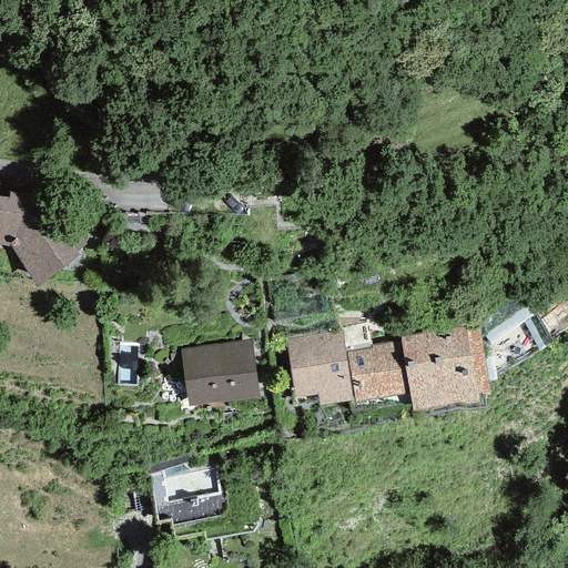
[(8,198),(0,196),(0,245),(11,247),(37,286),(80,257),(40,196),(9,192),(8,198)]
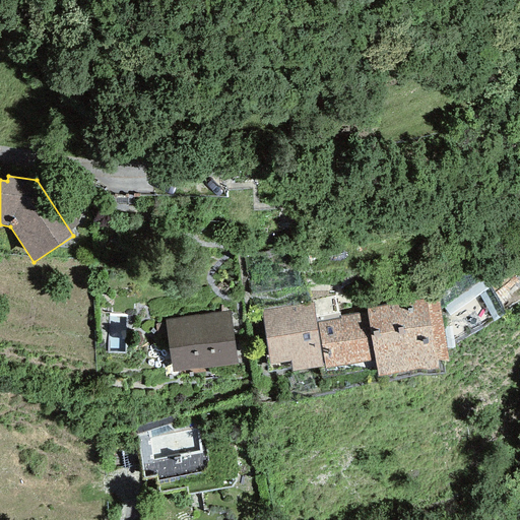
[(427,300),(367,309),(367,313),(375,362),(377,377),(438,368),(437,363),(448,361),(439,303),(428,305),(427,300)]
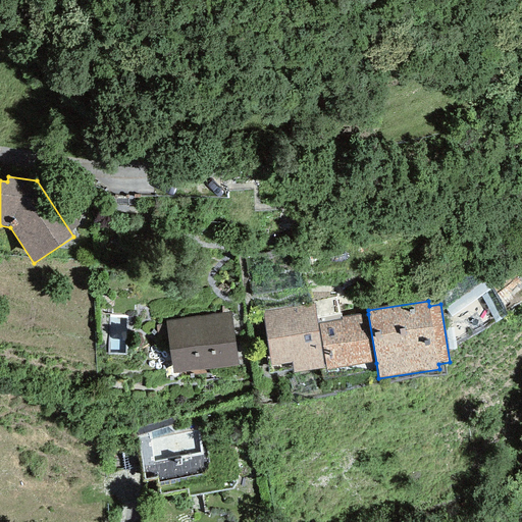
[(315,302),(261,310),(270,366),(292,363),(293,373),(325,369),(318,324),(317,316),(315,302)]
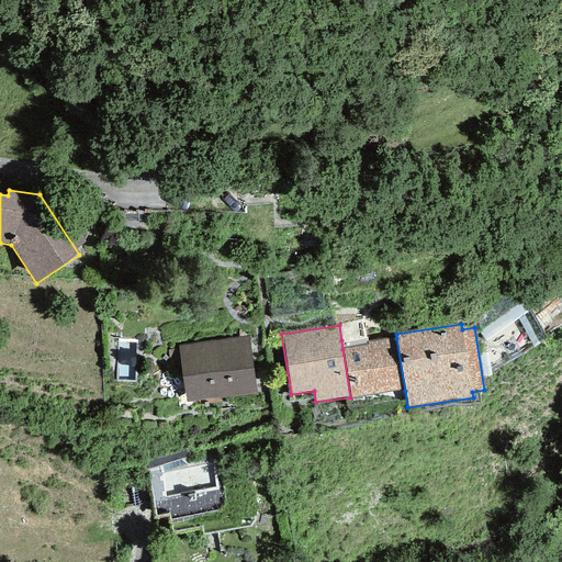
[(249,335),(178,345),(186,402),(257,393),(249,335)]
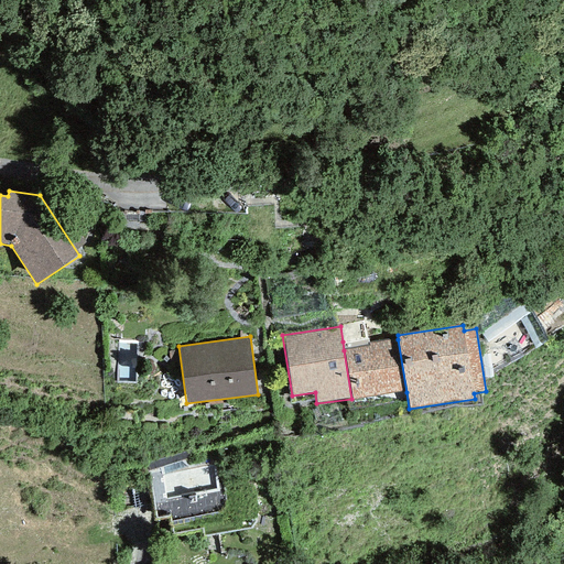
[(407,392),(398,339),(369,344),(369,347),(344,350),(351,399),(351,400),(407,392)]
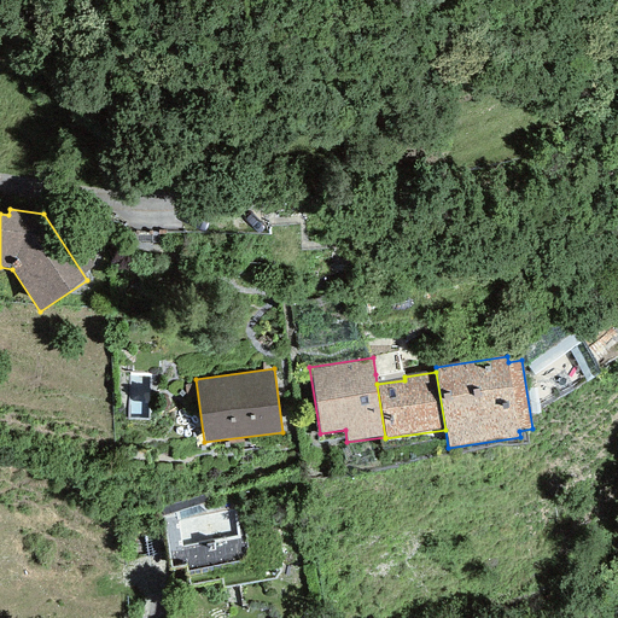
[(202,495),(161,507),(169,571),(186,566),(186,572),(245,560),(238,505),(205,511),(202,495)]
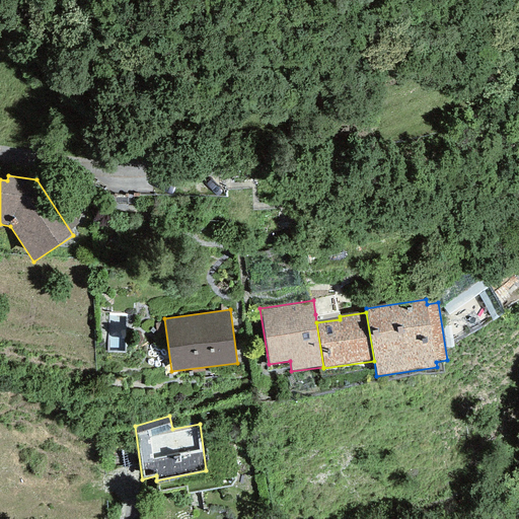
All buildings are outlined.
